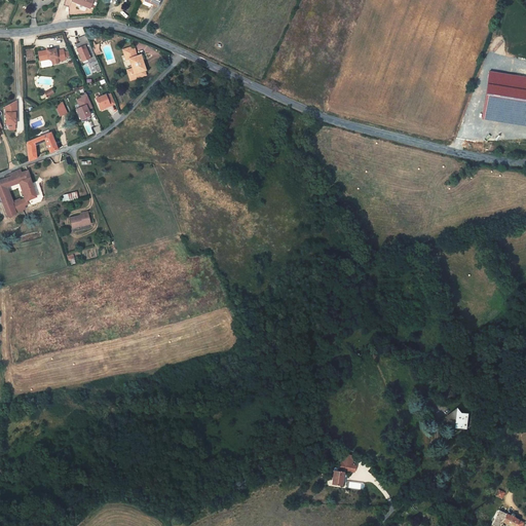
[(90,13),(95,4),(85,0),(74,0),(72,5),(76,7),(76,6),(78,7),(90,13)]
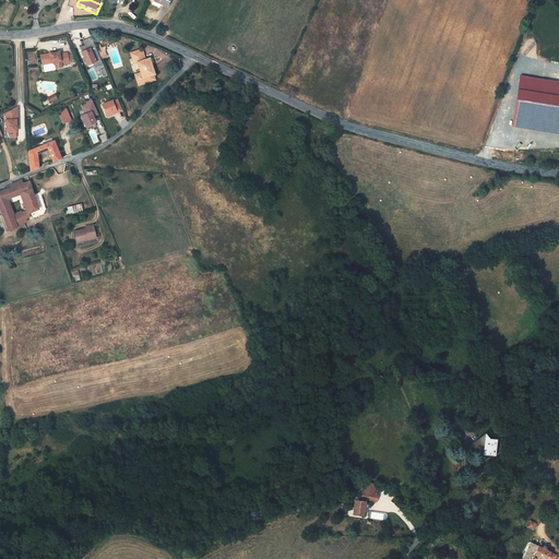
[(103,61),(98,51),(92,37),(84,40),(86,45),(81,47),(88,64),(94,62),(96,67),(104,63),(103,61)]
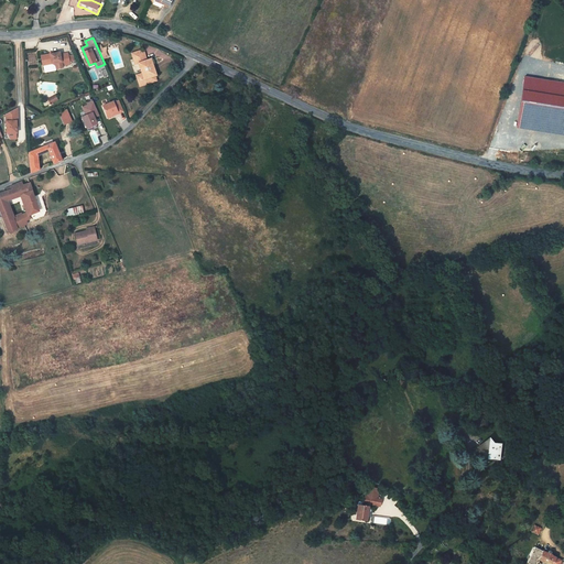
[(108,50),(99,52),(104,62),(109,58),(108,50)]
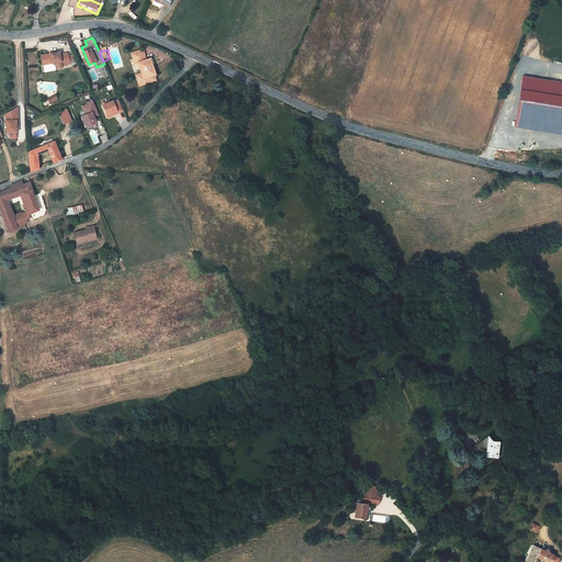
[(145,51),(134,55),(136,59),(138,59),(144,74),(142,75),(146,85),(157,81),(155,75),(157,74),(150,58),(149,59),(145,51)]
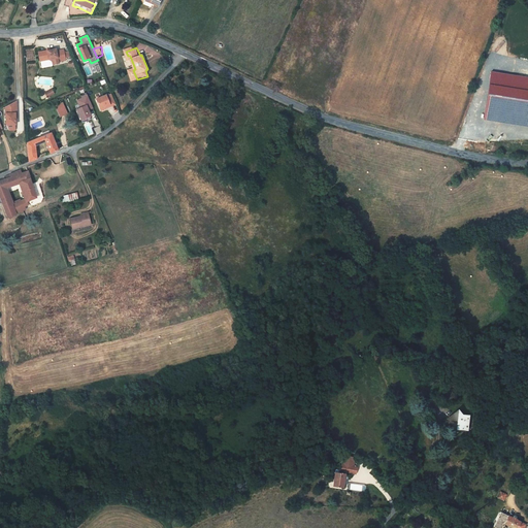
[(39,54),(40,63),(50,61),(53,64),(53,67),(59,66),(58,64),(65,63),(64,53),(57,54),(55,52),(39,54)]
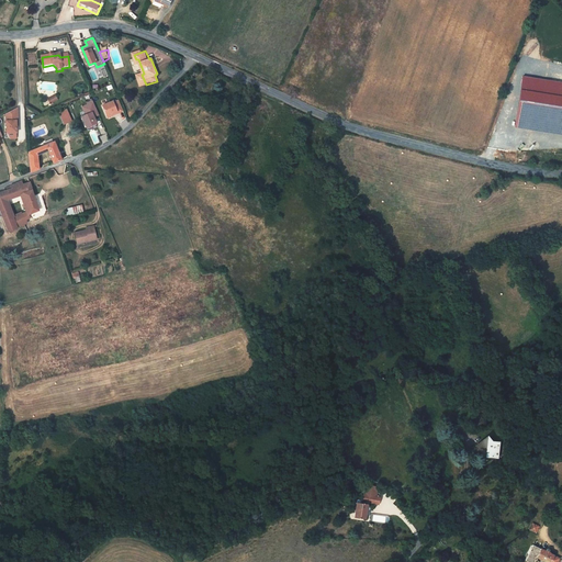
[(561,81),(523,76),(515,127),(561,135),(561,81)]
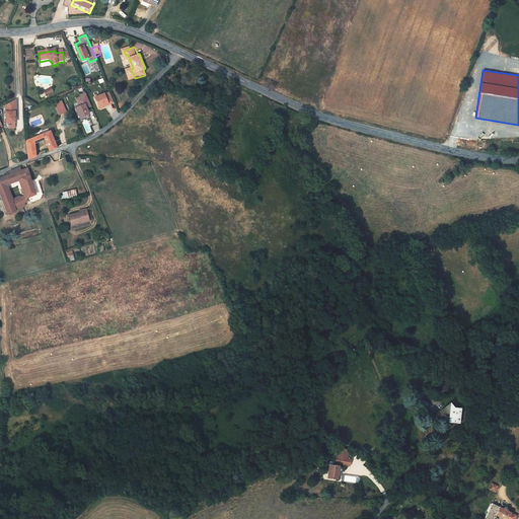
[(105,94),(105,93),(95,97),(99,106),(109,102),(109,104),(115,101),(110,92),(105,94)]
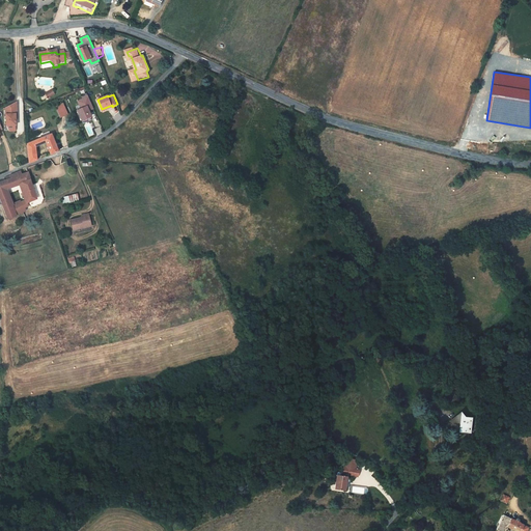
[(17,95),(6,102),(6,119),(16,119),(16,113),(16,108),(17,108),(17,95)]
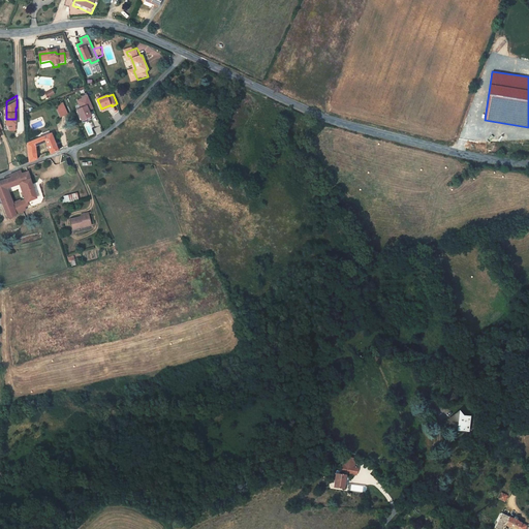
[(92,105),(87,95),(82,97),(83,98),(78,100),(81,109),(76,110),(82,120),(91,116),(88,110),(88,109),(92,105)]
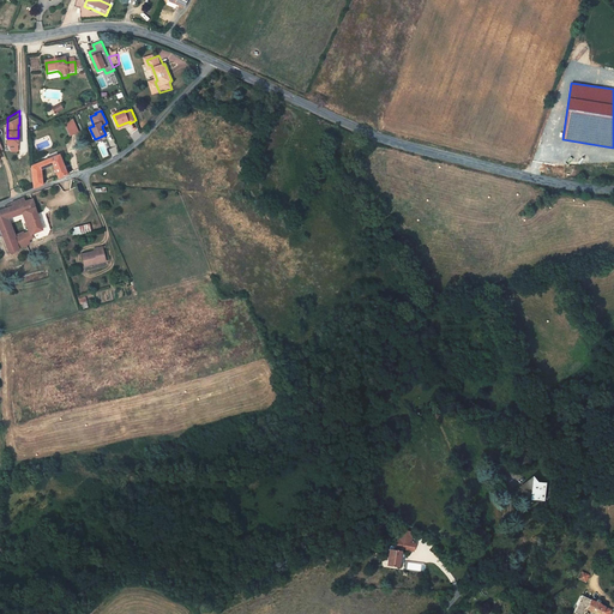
[(73,118),(65,120),(70,133),(78,131),(73,118)]
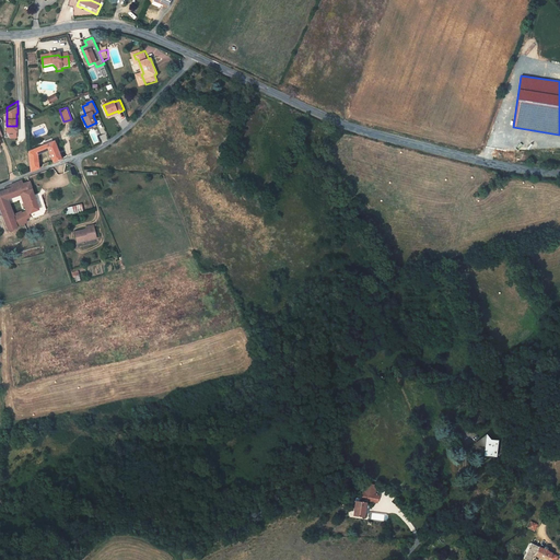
[(55,140),(28,150),(30,171),(39,167),(38,153),(49,149),(54,161),(56,160),(61,158),(55,140)]
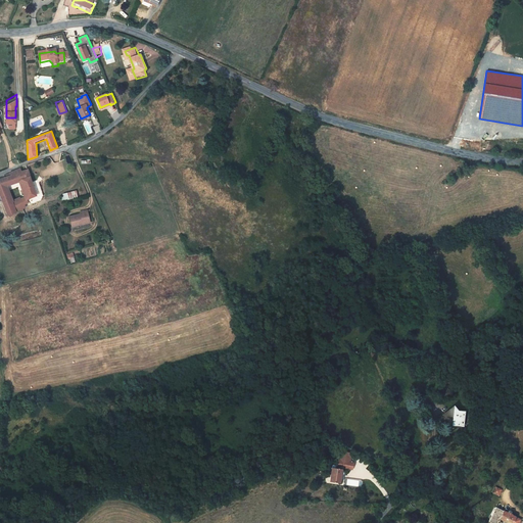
[(59,153),(52,156),(54,162),(61,159),(59,153)]
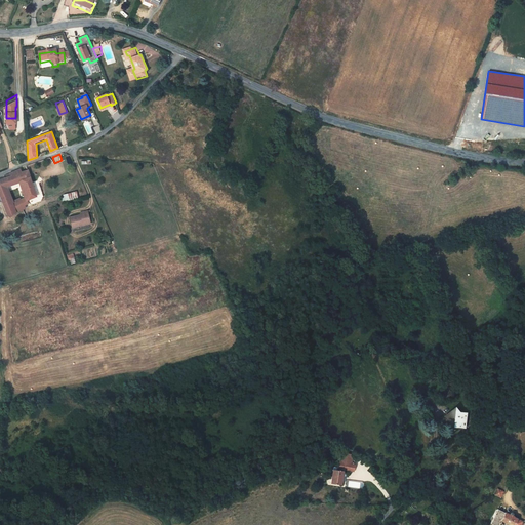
[(32,183),(28,170),(22,172),(19,169),(6,175),(6,177),(0,179),(0,196),(7,194),(5,187),(22,180),(24,190),(22,191),(25,198),(25,201),(26,201),(36,197),(32,183)]
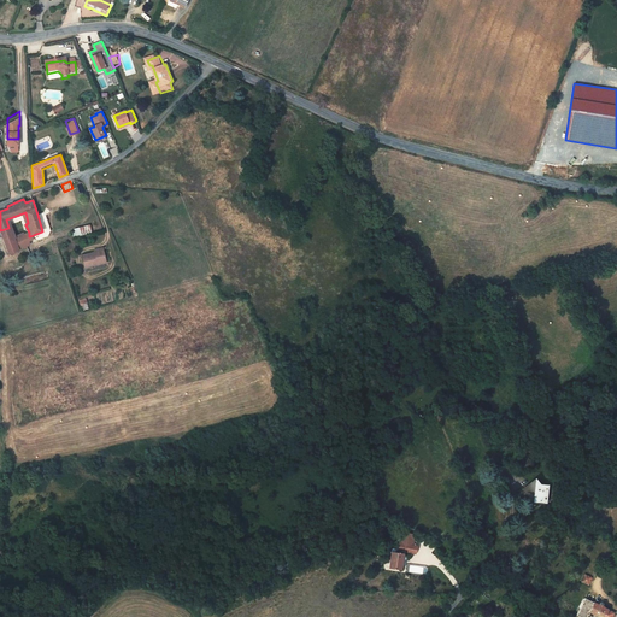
[(30,236),(30,239),(31,238),(36,241),(47,236),(50,231),(46,216),(43,213),(37,215),(42,231),(30,236)]
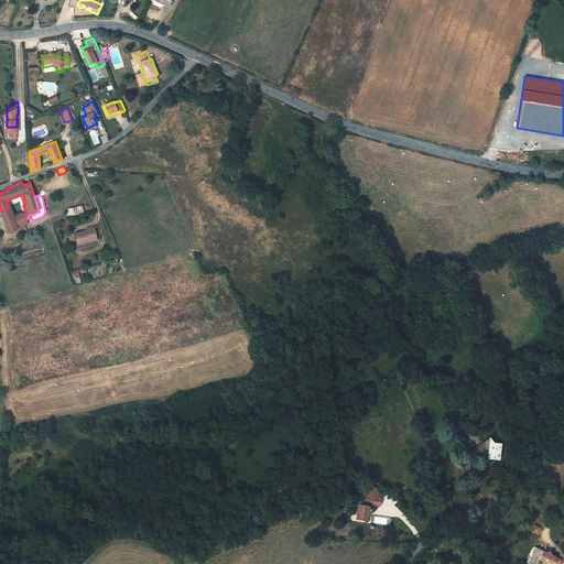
[(67,215),(80,213),(79,206),(66,208),(67,215)]
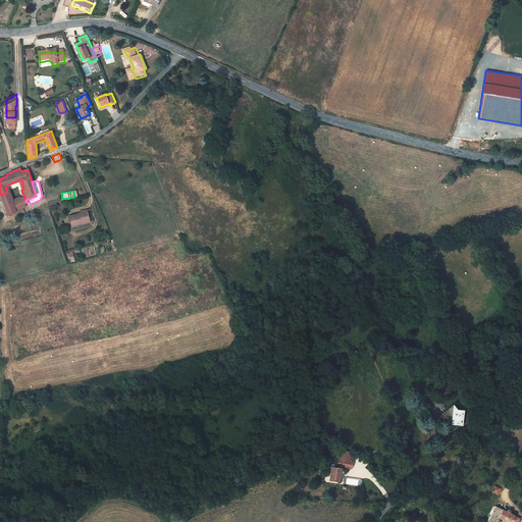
[(2,203),(4,210),(12,207),(11,203),(10,201),(9,197),(1,200),(2,203)]
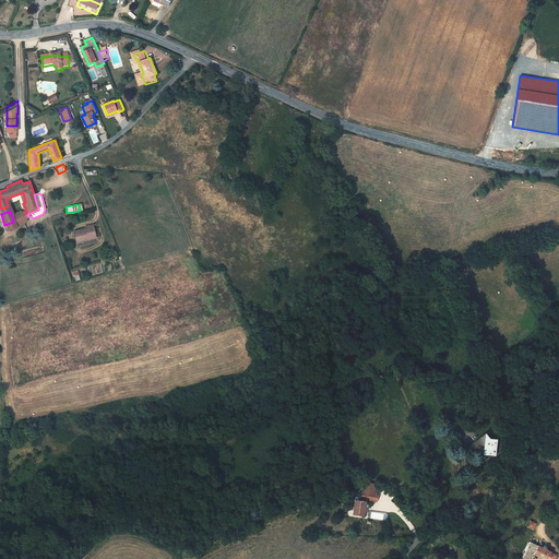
[(13,222),(4,225),(6,229),(7,229),(26,221),(25,217),(27,216),(27,214),(26,214),(26,211),(21,213),(12,217),(13,222)]
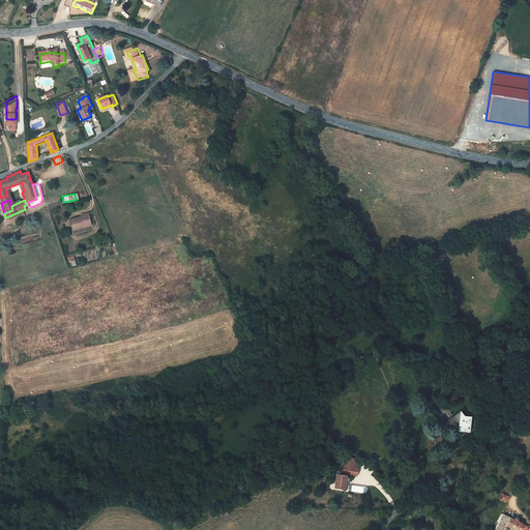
[(80,218),(66,221),(68,230),(87,227),(86,215),(79,216),(80,218)]
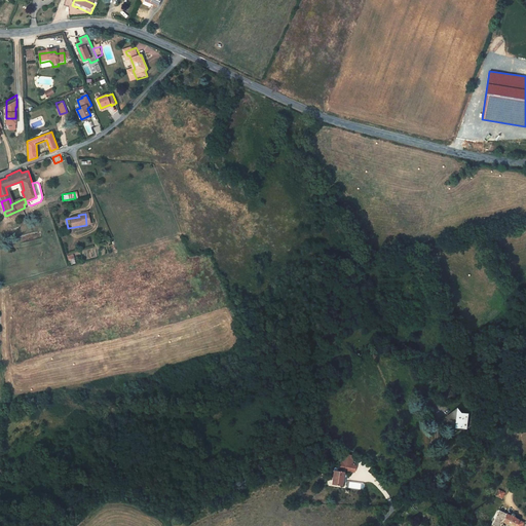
[(458,414),(455,410),(445,417),(449,423),(453,424),(452,427),(463,429),(465,416),(458,414)]
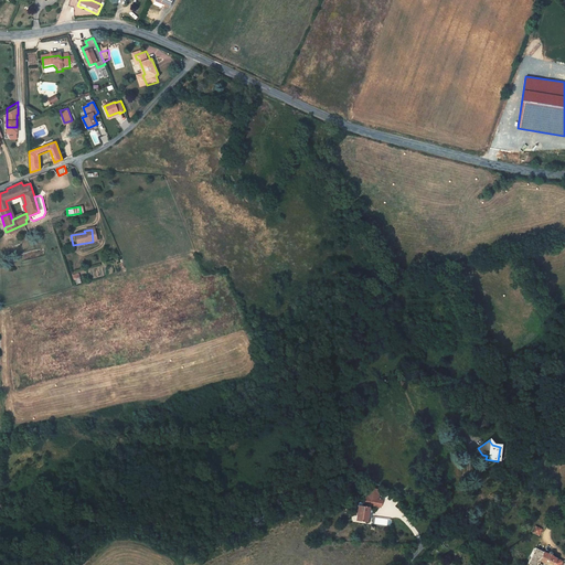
[(390,509),(391,502),(380,499),(364,497),(363,505),(362,505),(358,504),(356,510),(354,510),(354,513),(355,513),(354,519),(366,521),(370,504),(390,509)]
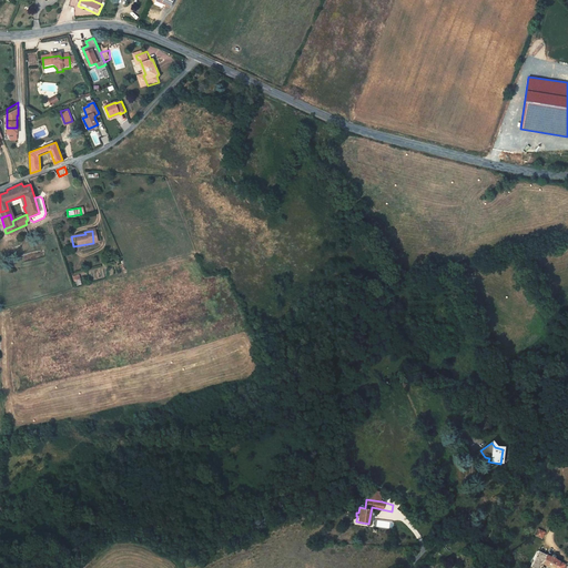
[(541,539),(545,531),(538,528),(535,536),(541,539)]
